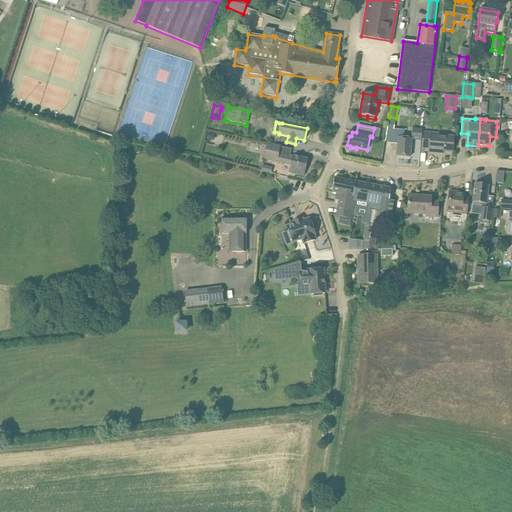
[(410,157),(411,148),(411,139),(404,138),(404,131),(392,130),(391,144),(398,145),(397,156),(410,157)]
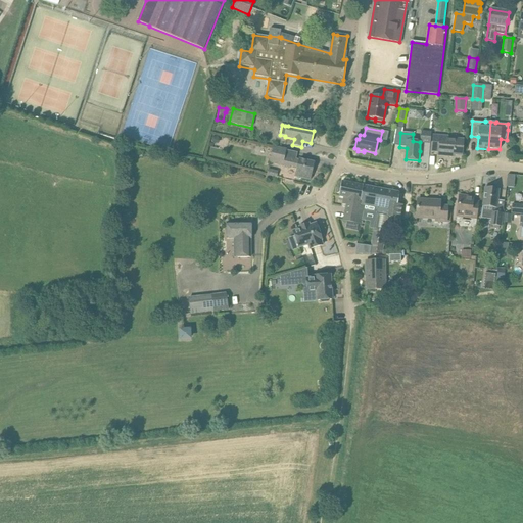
[(462,156),(463,146),(464,140),(447,139),(448,137),(433,136),(431,151),(438,152),(438,155),(454,157),(454,155),(462,156)]
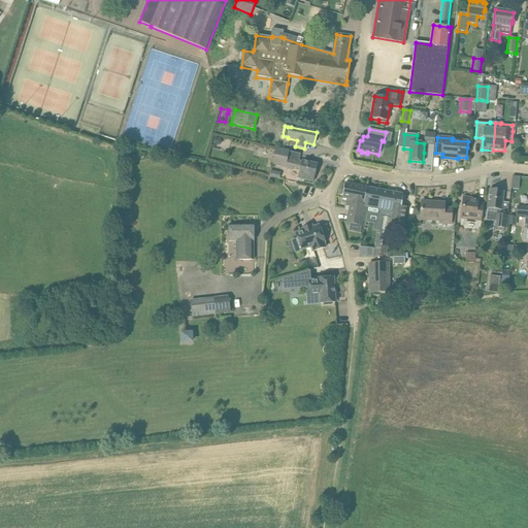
[(317,165),(302,162),(302,163),(288,159),(290,152),(276,149),(272,163),(285,166),(285,167),(293,169),(293,168),(300,169),(298,178),(314,182),(317,165)]
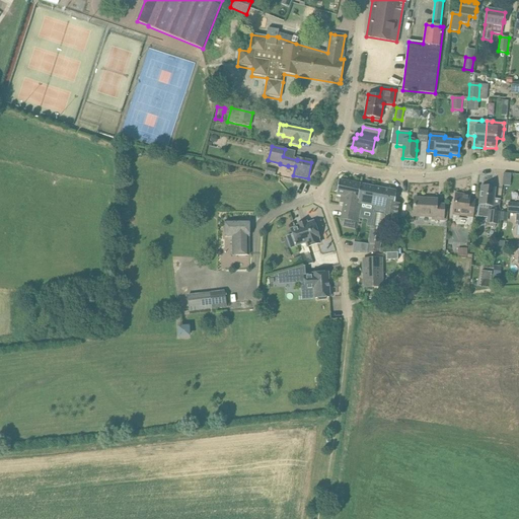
[(357,205),(360,184),(361,184),(339,180),(337,195),(341,196),(340,203),(344,204),(341,220),(349,221),(347,228),(357,230),(357,229),(361,209),(362,206),(357,205)]
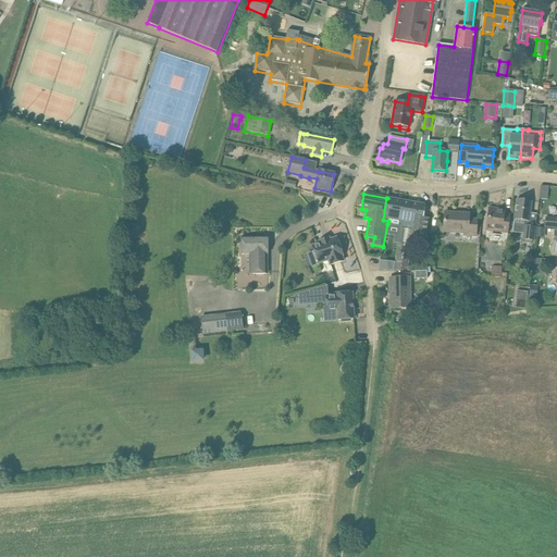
[(399,211),(401,201),(386,198),(383,220),(388,221),(387,224),(399,226),(403,211),(399,211)]
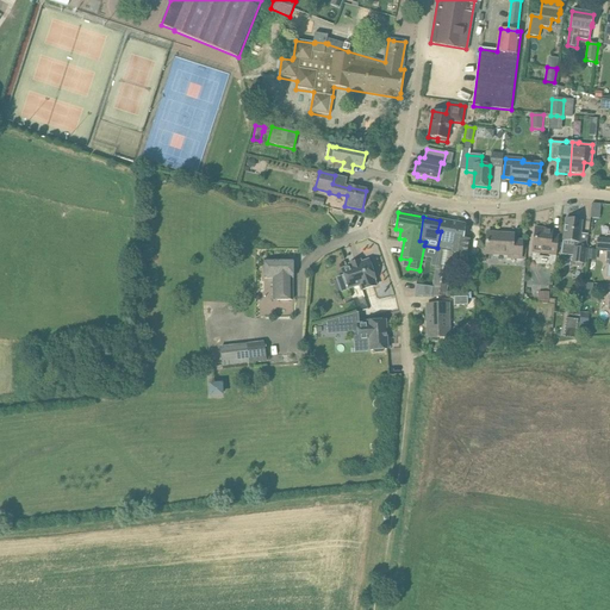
[(582,221),(566,219),(564,241),(561,255),(573,256),(573,263),(585,265),(586,249),(578,248),(582,221)]
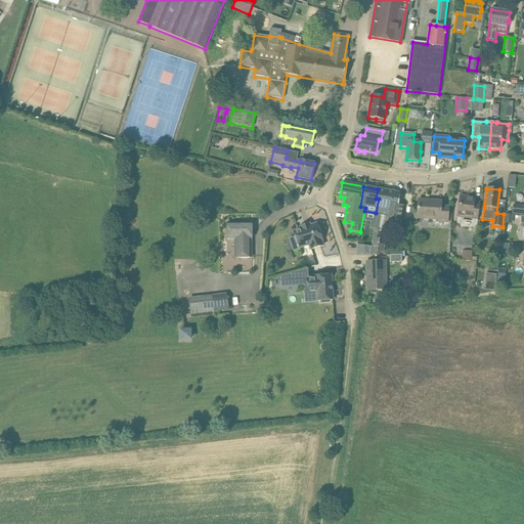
[(399,193),(378,189),(376,199),(379,199),(376,213),(379,214),(376,229),(385,230),(387,220),(399,223),(402,207),(397,206),(399,193)]
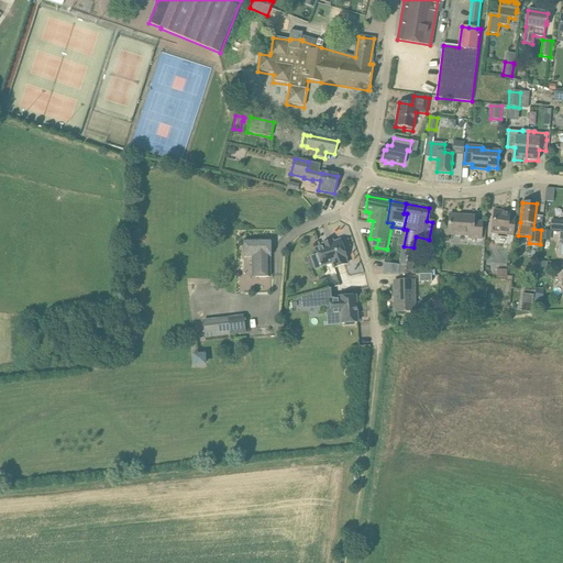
[(514,236),(515,229),(516,218),(509,218),(510,212),(494,210),(493,221),(492,233),(514,236)]
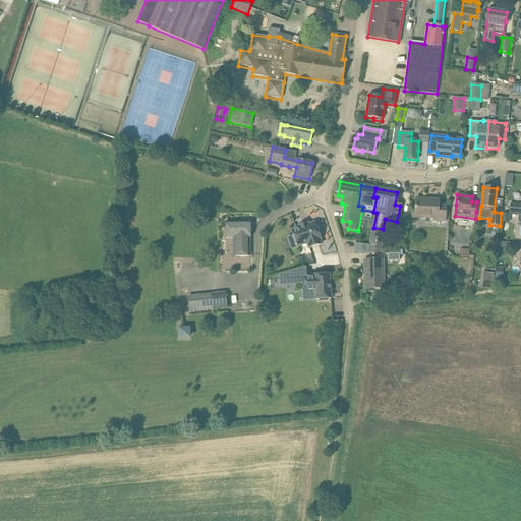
[(445,221),(446,216),(446,206),(439,206),(439,200),(416,199),(415,210),(415,216),(435,217),(435,221),(445,221)]
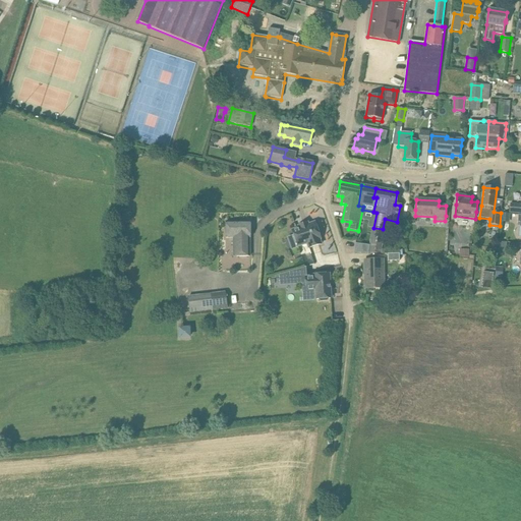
[(520,205),(510,205),(509,213),(520,213),(520,205)]
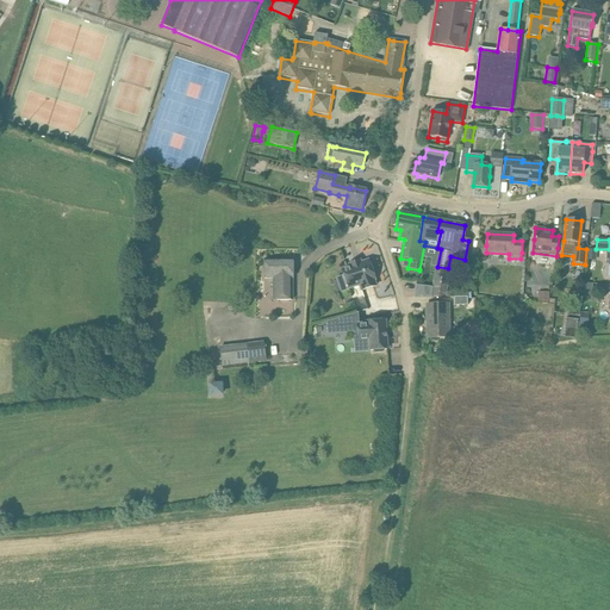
[(293,260),(265,260),(265,279),(273,279),(273,300),(275,300),(284,300),(292,300),(292,279),(293,279),(293,260)]
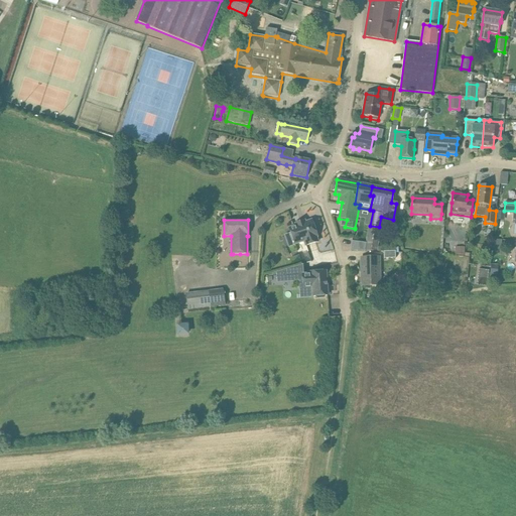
[(296,226),(289,229),(295,245),(304,242),(305,246),(318,242),(316,237),(317,237),(312,221),(302,224),(301,222),(295,224),(296,226)]
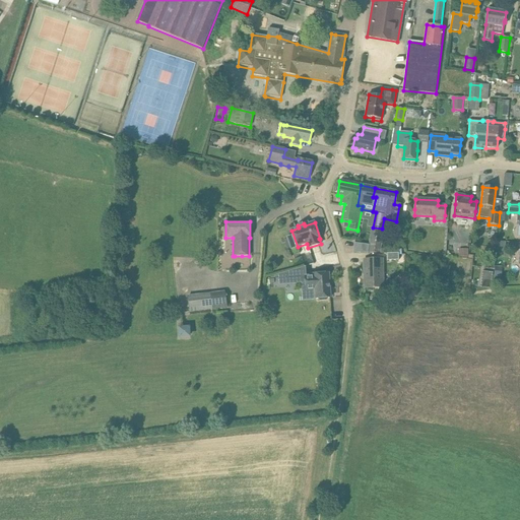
[(381,254),(382,248),(384,230),(382,229),(373,228),(372,228),(369,253),(381,254)]
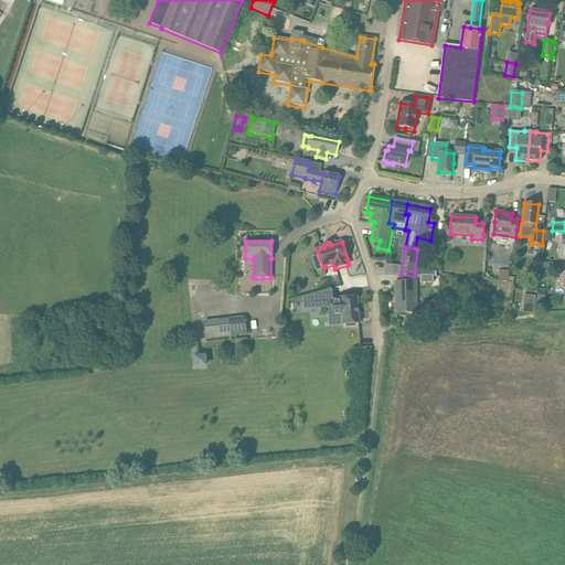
[(541,273),(548,274),(550,263),(543,262),(541,273)]
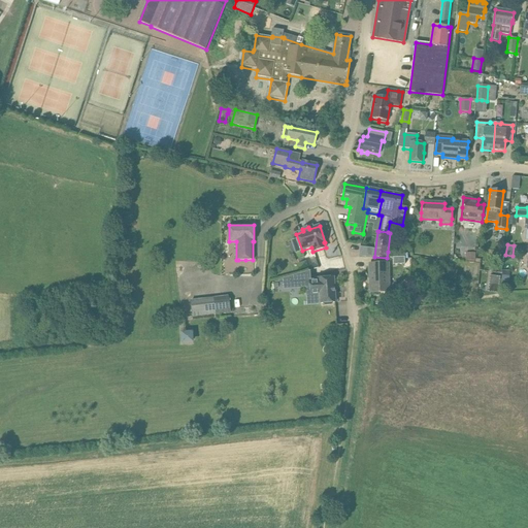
[(359,256),(359,257),(373,257),(374,254),(374,249),(373,249),(361,246),(360,249),(359,256)]
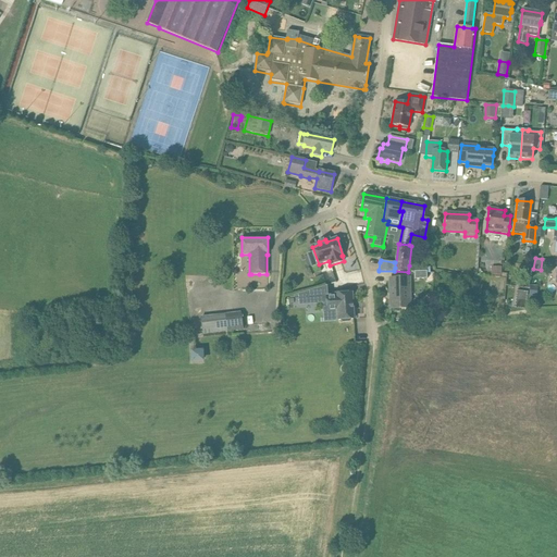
[(400,277),(391,279),(391,293),(394,293),(394,307),(391,307),(392,309),(411,308),(410,293),(410,277),(400,277)]
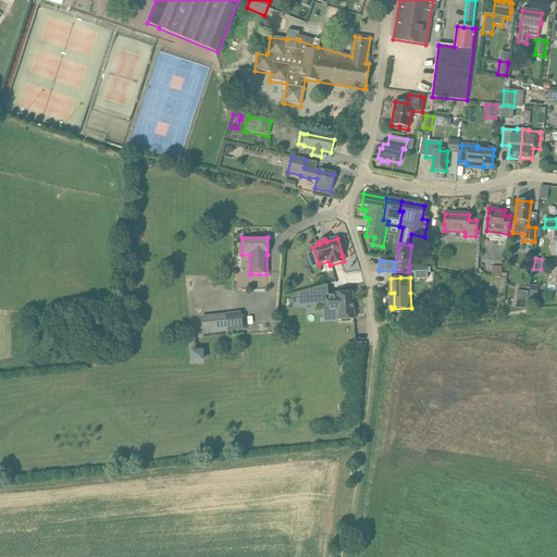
[(335,296),(326,297),(327,312),(337,311),(337,321),(341,321),(343,322),(349,322),(351,320),(354,320),(351,294),(335,295),(335,296)]
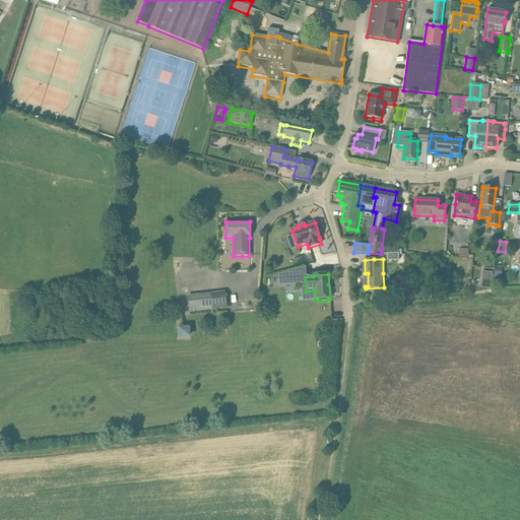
[(189,313),(226,308),(225,293),(187,298),(189,313)]
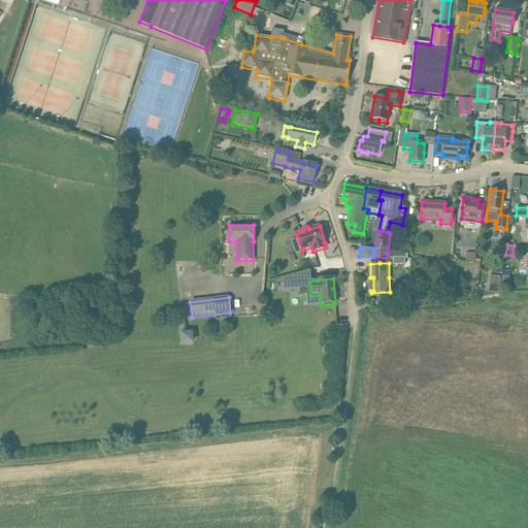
[(182,332),(182,344),(194,343),(194,331),(182,332)]
